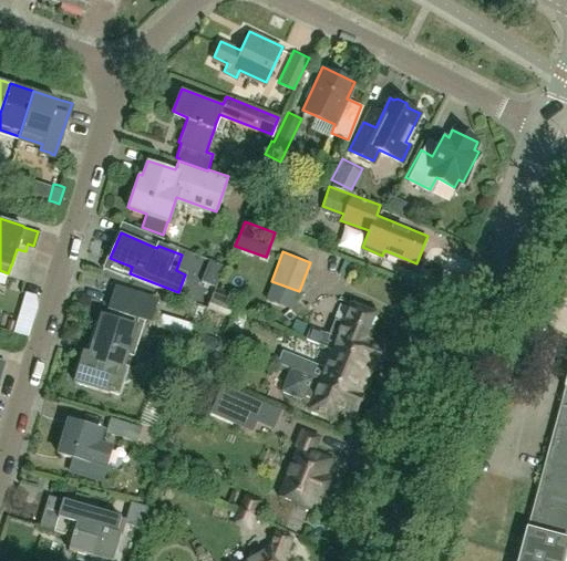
[(209,257),(200,278),(215,284),(224,262),(209,257)]
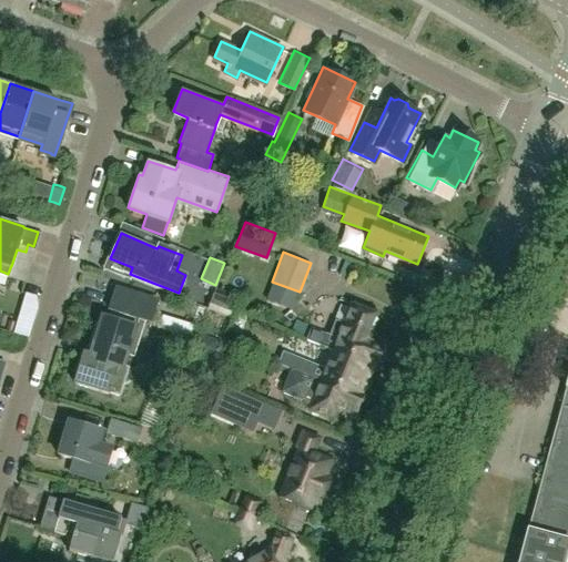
[(155,298),(117,285),(109,307),(112,308),(109,317),(101,315),(89,353),(84,351),(74,380),(107,390),(108,388),(118,391),(127,366),(122,365),(127,351),(132,353),(140,329),(134,328),(138,316),(149,320),(155,298)]
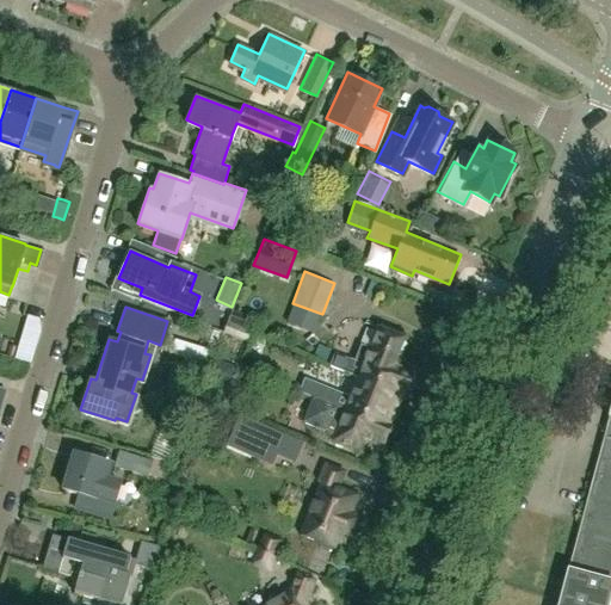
[(227,320),(222,329),(246,338),(250,328),(227,320)]
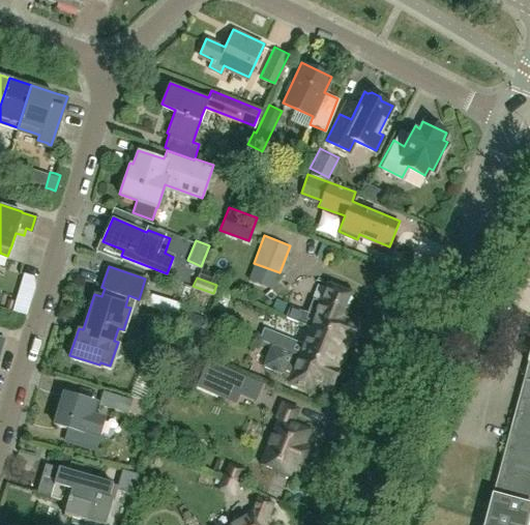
[(311,325),(350,341),(357,323),(344,316),(343,313),(350,292),(327,283),(321,298),(314,295),(307,310),(290,302),(285,315),(311,325)]
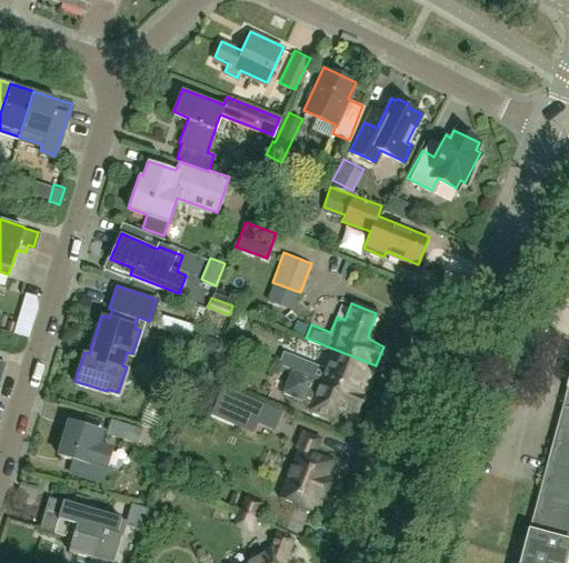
[(190,334),(193,322),(167,313),(162,325),(190,334)]
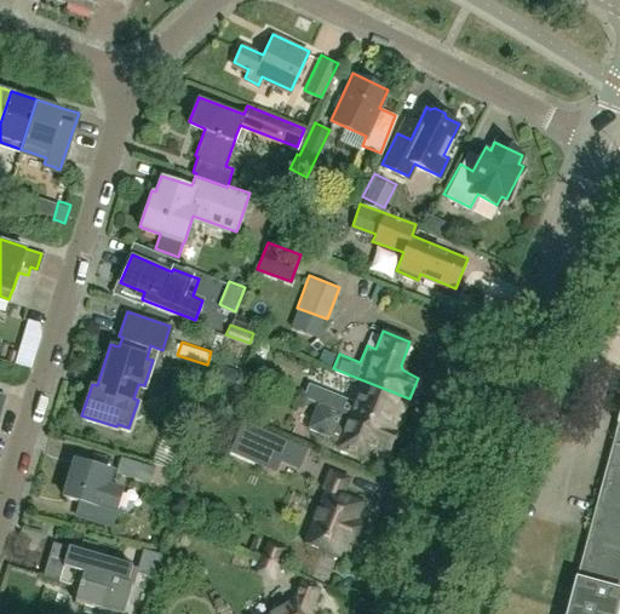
[(409,399),(363,380),(356,399),(309,382),(304,396),(350,413),(350,414),(396,432),(409,399)]
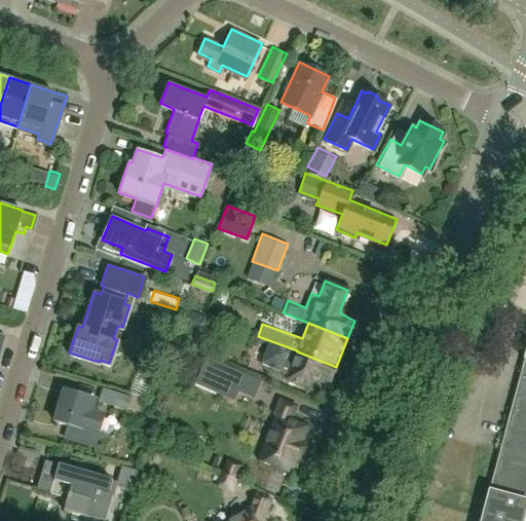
[(488,488),(479,520),(521,520),(525,508),(525,343),(522,358),(524,359),(489,489),(488,488)]
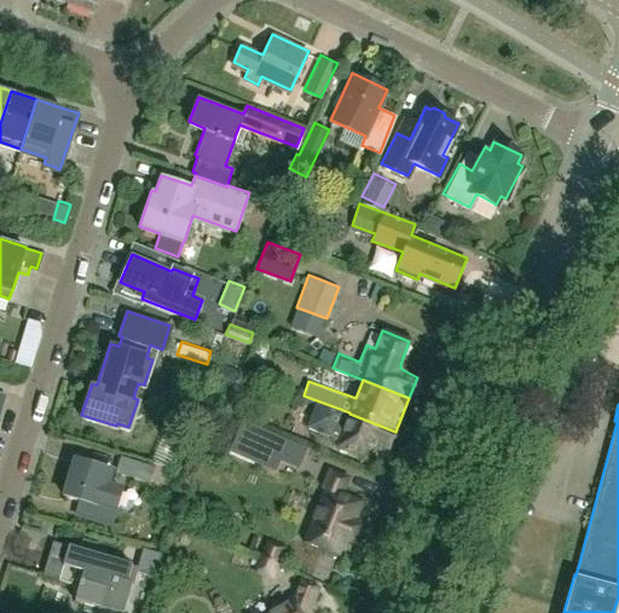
[(395,432),(350,414),(337,443),(363,455),(366,449),(371,446),(377,446),(387,451),(395,432)]
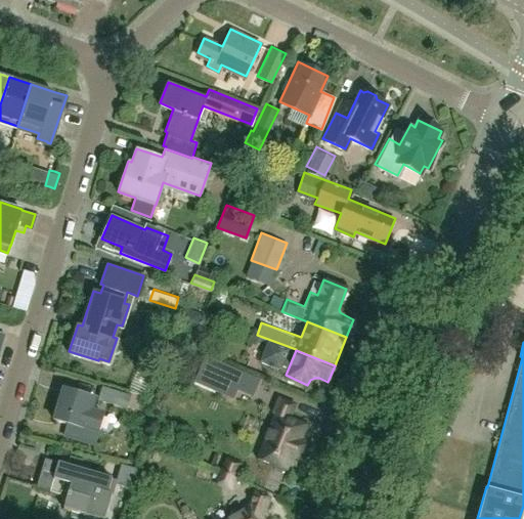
[(253,392),(260,377),(207,354),(197,378),(215,386),(219,378),(253,392)]
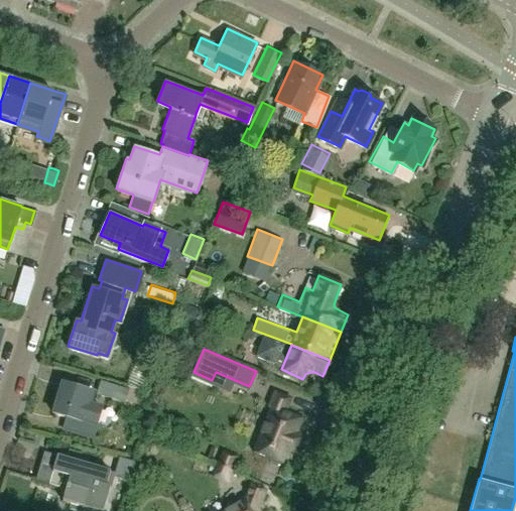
[(98,391),(133,400),(136,387),(101,378),(98,391)]
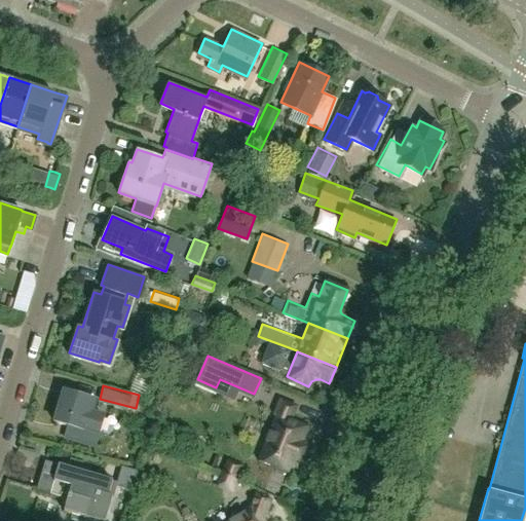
[(98,433),(103,413),(91,410),(96,399),(63,388),(53,419),(68,423),(64,437),(94,445),(98,433)]
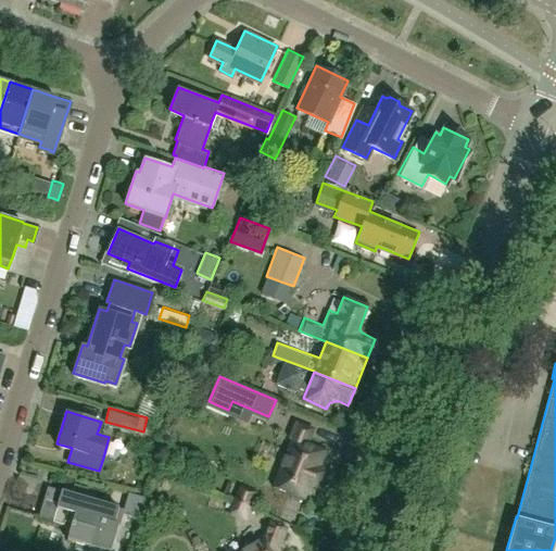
[(289,434),(292,436),(272,483),(279,486),(278,487),(289,491),(291,496),(299,499),(305,496),(308,490),(312,491),(324,466),(319,464),(326,450),(306,442),(313,427),(295,420),(289,434)]
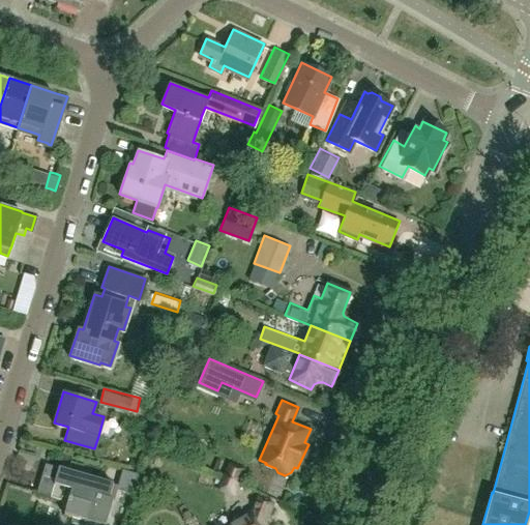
[(243,467),(229,461),(224,473),(238,479),(243,467)]
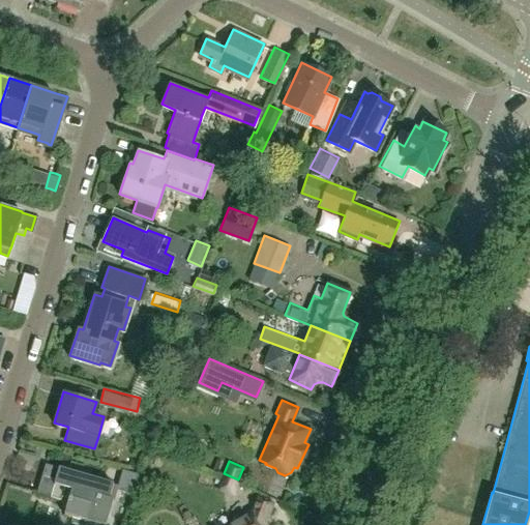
[(67,468),(46,462),(37,491),(67,500),(64,513),(72,515),(70,520),(86,524),(87,520),(106,524),(116,487),(118,483),(82,472),(84,468),(69,464),(67,468)]
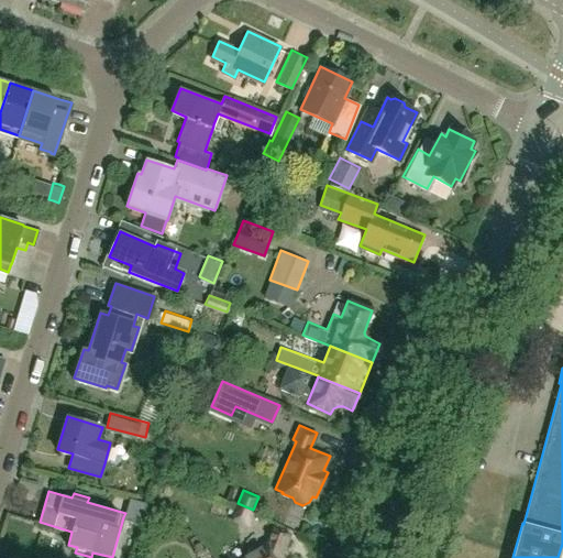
[(125,513),(123,517),(140,523),(145,502),(130,498),(125,513)]
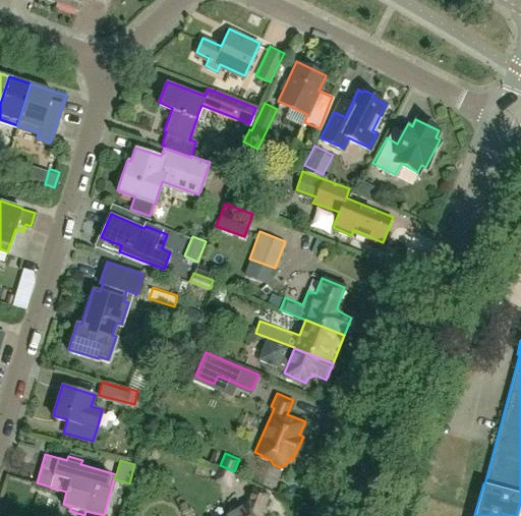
[(234,471),(220,465),(214,478),(229,484),(234,471)]
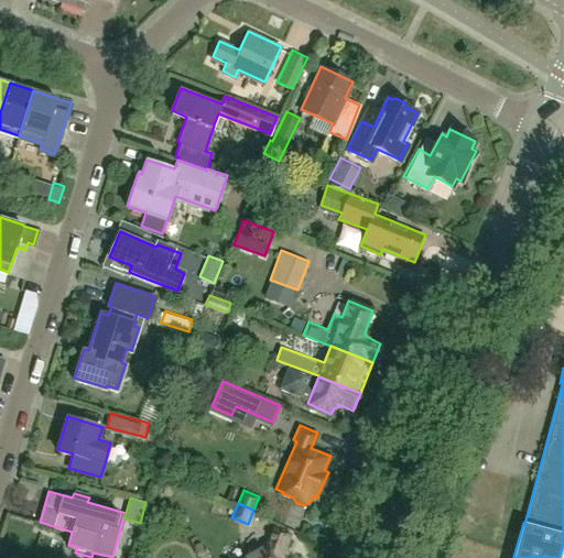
[(269,543),(241,557),(279,557),(290,533),(274,527),(269,543)]
